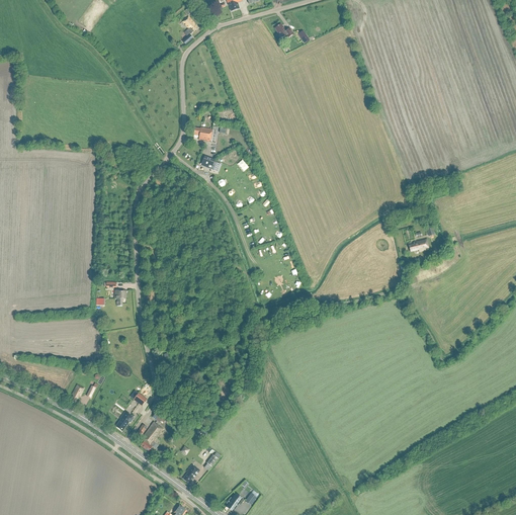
[(225,0),(226,3),(227,2),(229,9),(237,6),(235,0),(225,0)]
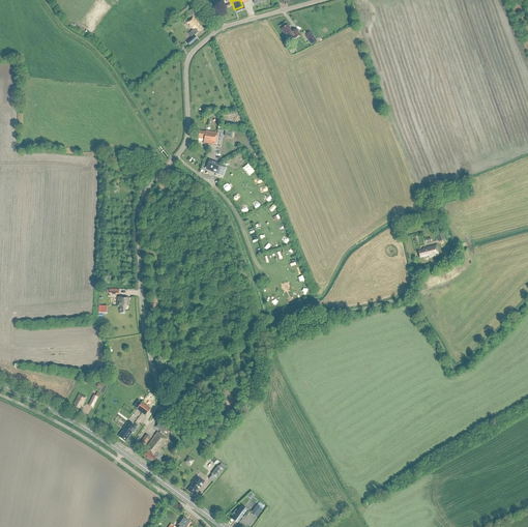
[(192,32),(193,31),(193,32),(199,27),(196,23),(197,22),(191,15),(184,20),(191,27),(189,28),(186,31),(189,35),(184,39),(187,42),(195,36),(192,32)]
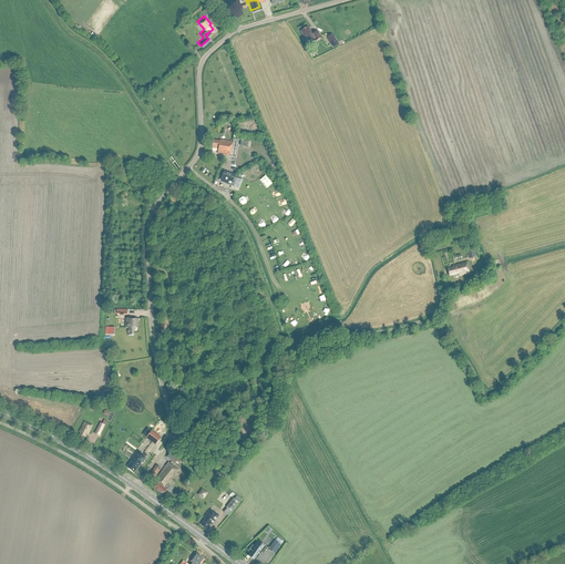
[(298,29),(304,36),(302,37),(305,41),(311,37),(312,39),(319,34),(315,28),(310,31),(305,23),(298,29)]
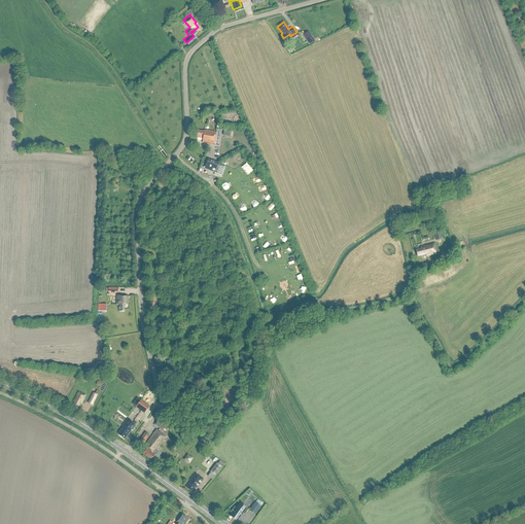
[(306,29),(301,32),(305,38),(310,35),(306,29)]
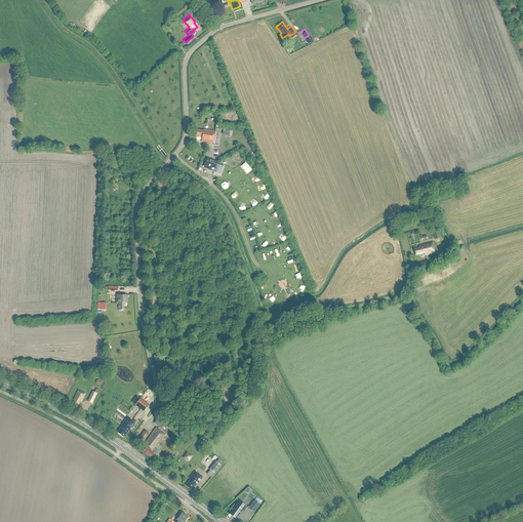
[(194,134),(194,136),(195,136),(198,137),(199,136),(199,135),(200,135),(199,139),(215,142),(217,129),(218,126),(213,125),(213,128),(201,127),(201,128),(195,127),(194,134)]
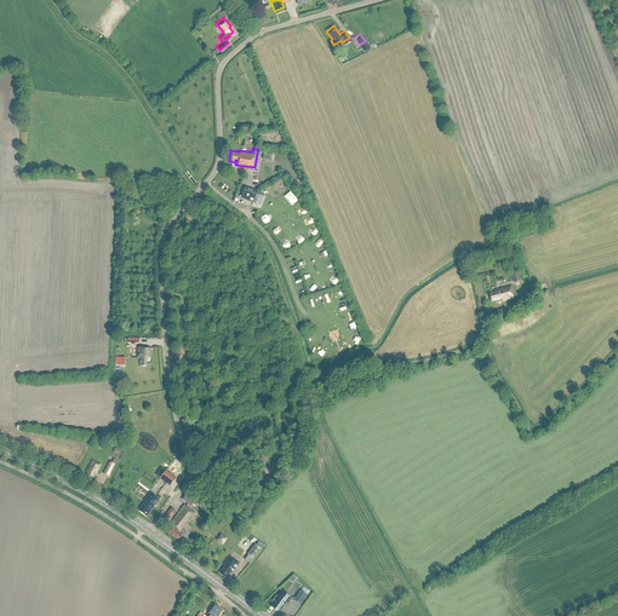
[(242,184),(239,195),(250,200),(253,189),(242,184)]
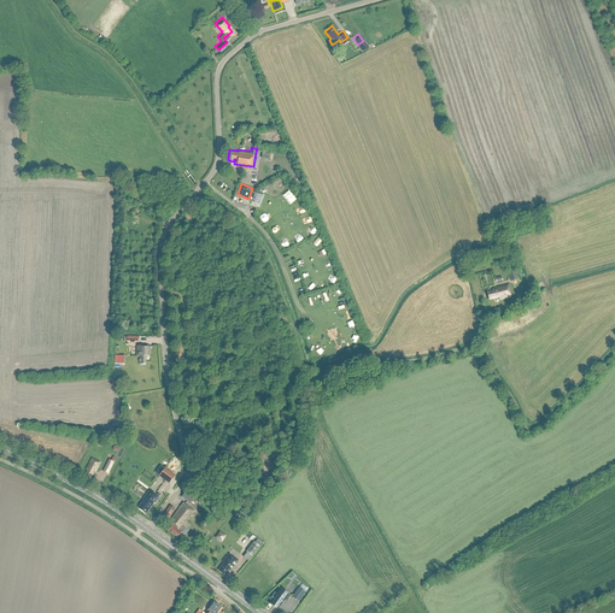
[(511,265),(505,267),(508,278),(515,276),(511,265)]
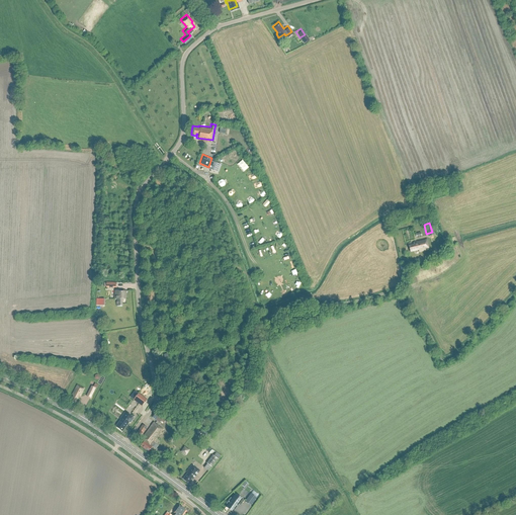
[(424,237),(414,239),(411,239),(412,242),(407,243),(408,249),(416,247),(417,249),(427,247),(424,237)]
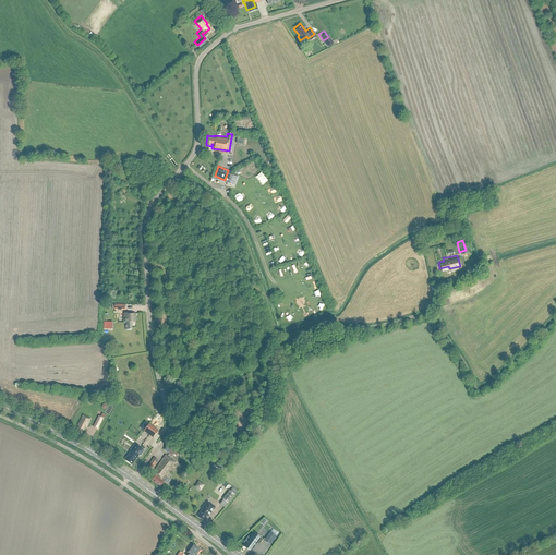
[(122,311),(121,320),(124,321),(124,326),(130,327),(130,321),(133,321),(134,312),(122,311)]
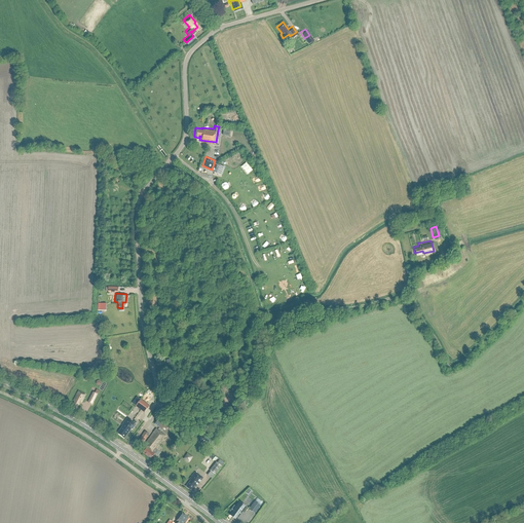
[(76,388),(71,399),(72,399),(70,404),(74,406),(78,399),(79,400),(83,391),(76,388)]
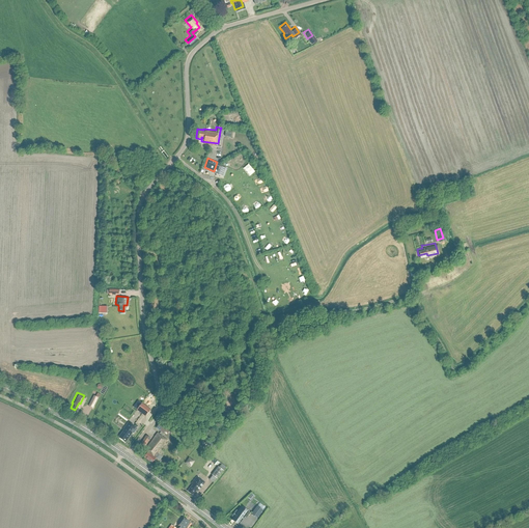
[(91,393),(86,404),(90,406),(95,395),(91,393)]
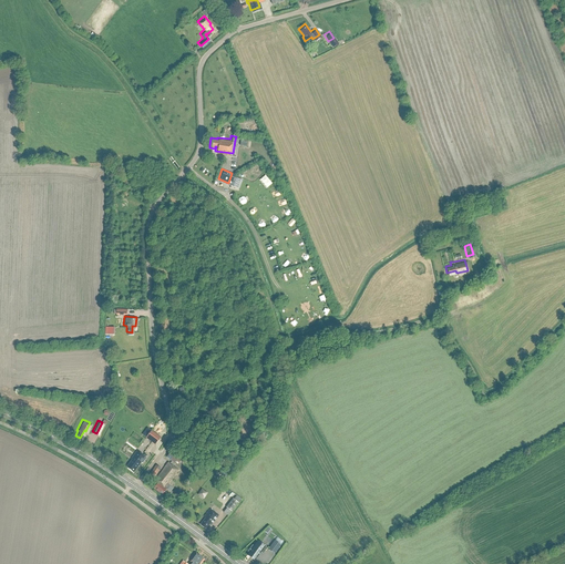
[(158,434),(149,429),(144,434),(153,441),(158,434)]
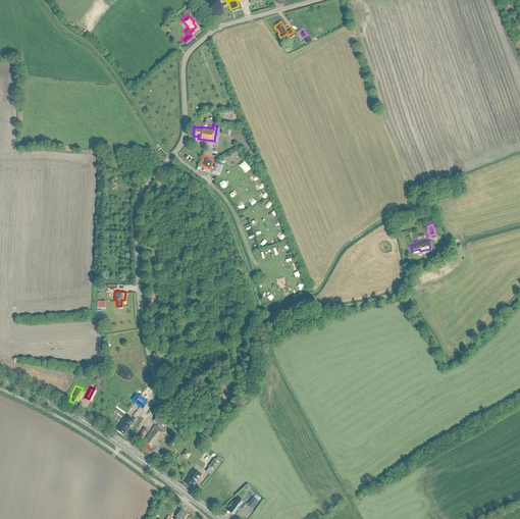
[(119,420),(125,425),(127,423),(128,423),(133,419),(123,413),(118,419),(119,420)]
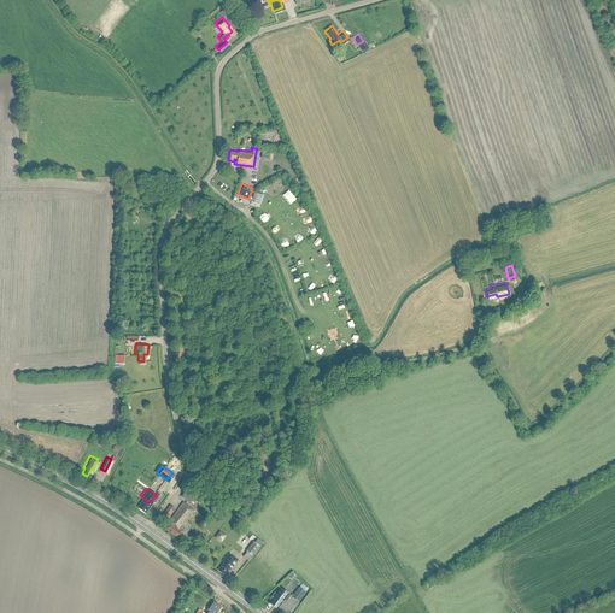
[(182,488),(179,494),(187,500),(189,497),(192,500),(194,496),(182,488)]
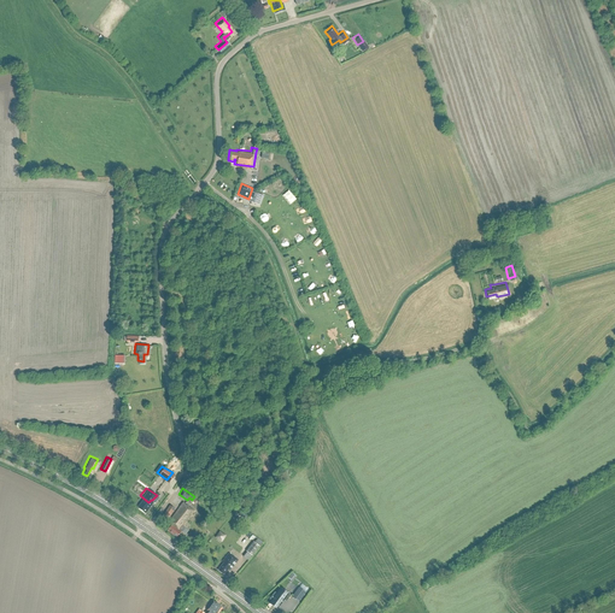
[(142,511),(148,502),(141,496),(135,505),(142,511)]
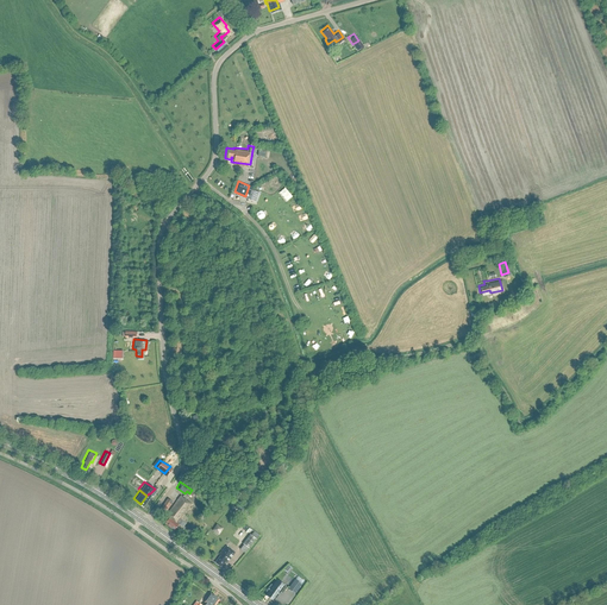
[(167,517),(163,521),(170,528),(171,528),(176,522),(177,522),(180,518),(180,517),(179,515),(185,508),(189,502),(180,493),(179,492),(167,508),(164,511),(164,512),(168,515),(167,517)]
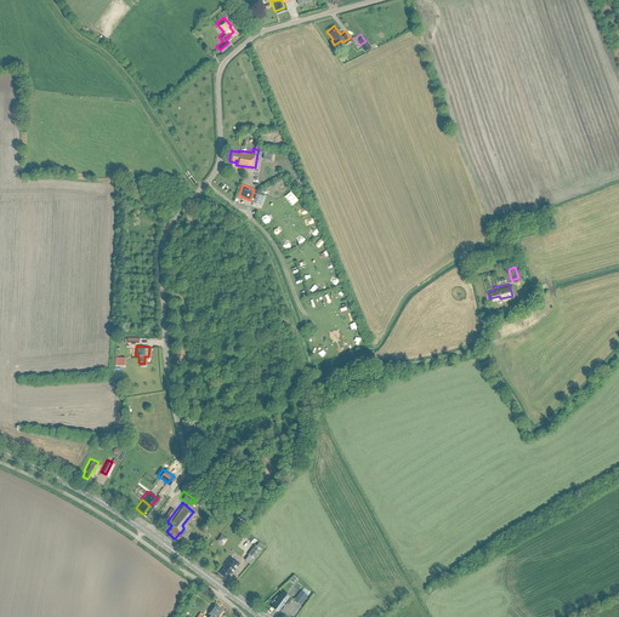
[(163,514),(165,516),(168,518),(174,509),(171,507),(168,507),(163,514)]
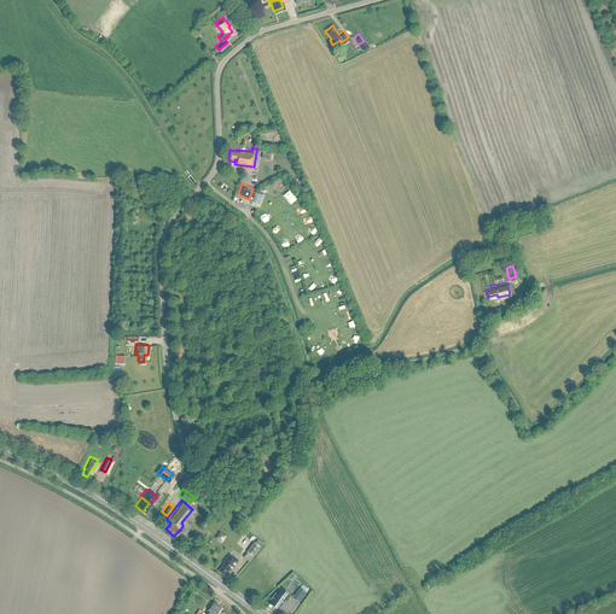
[(257,544),(251,539),(244,549),(250,554),(257,544)]
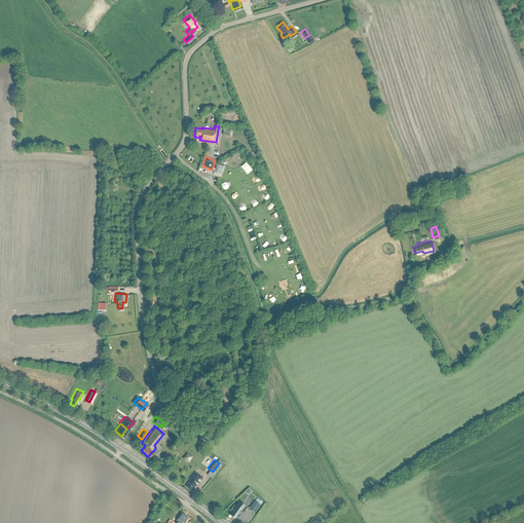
[(183,484),(188,488),(192,484),(193,485),(200,475),(193,469),(187,477),(188,478),(183,484)]
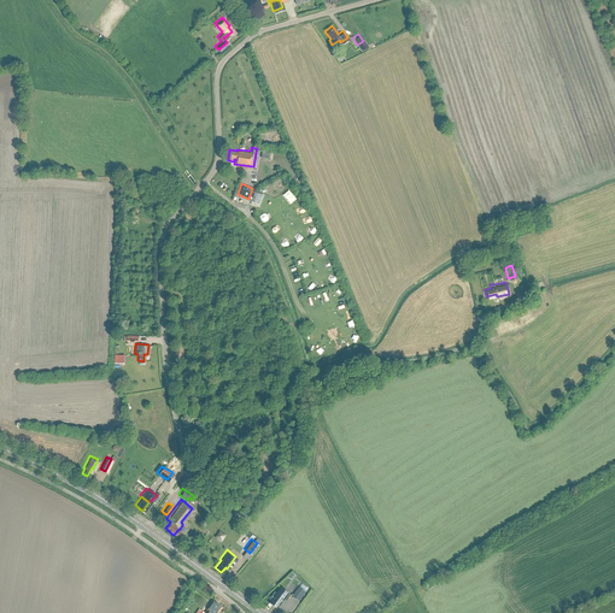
[(269,597),(267,600),(275,606),(282,596),(283,599),(288,593),(277,584),(274,590),(273,589),(268,596),(269,597)]
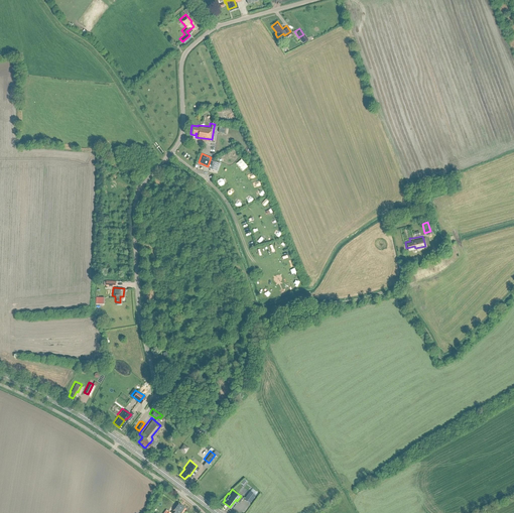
[(248,489),(242,497),(248,501),(254,493),(248,489)]
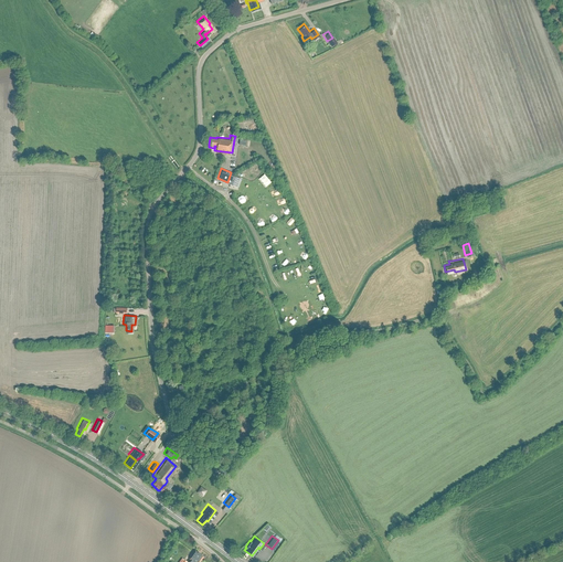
[(189,558),(187,561),(195,561),(201,554),(193,549),(188,557),(189,558)]
